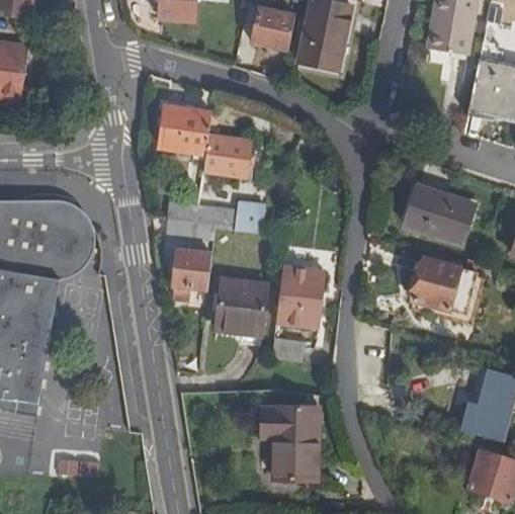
[(0,4),(61,13),(61,6),(32,2),(30,2),(29,7),(26,6),(27,0),(0,0),(0,4)]
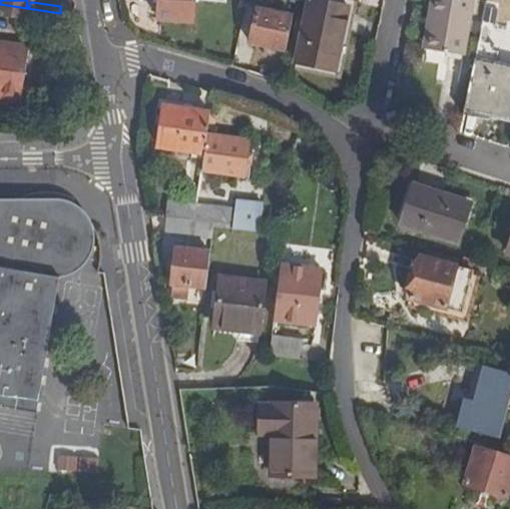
[(190,18),(191,0),(158,0),(157,15),(190,18)]
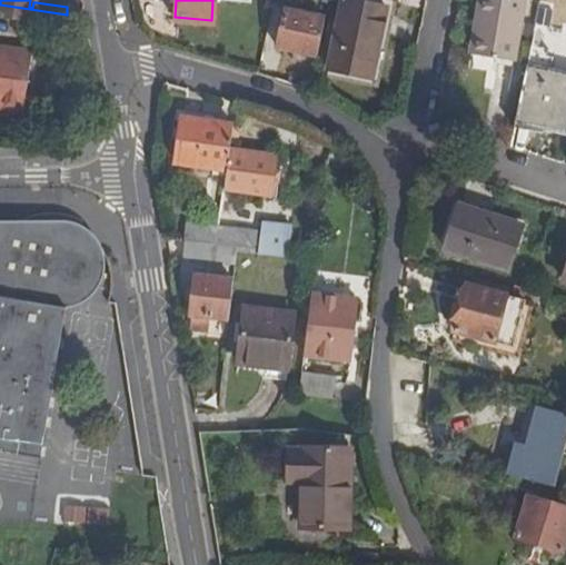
[(370,73),(385,3),(369,0),(339,0),(327,63),(370,73)]
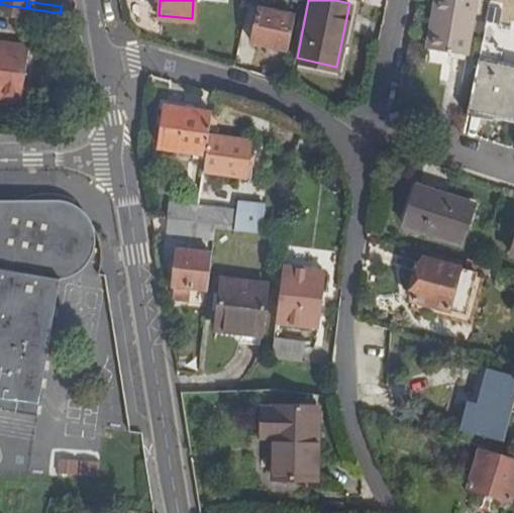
[(430,43),(454,49),(465,0),(434,0),(432,11),(436,12),(430,43)]
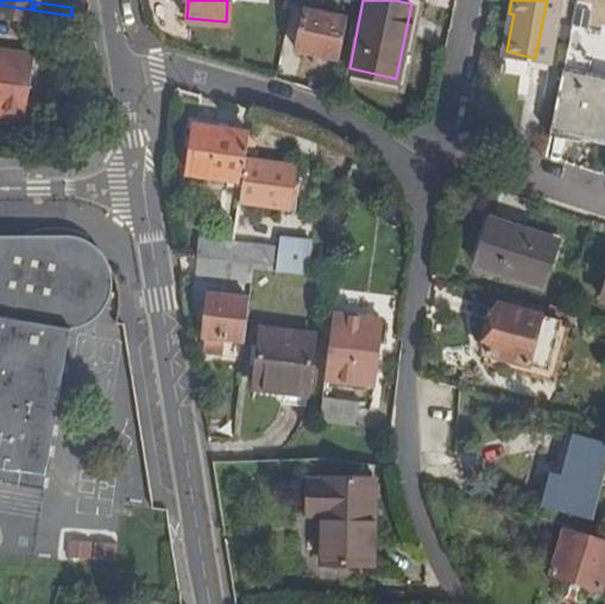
[(547,0),(535,58),(548,61),(559,0),(547,0)]
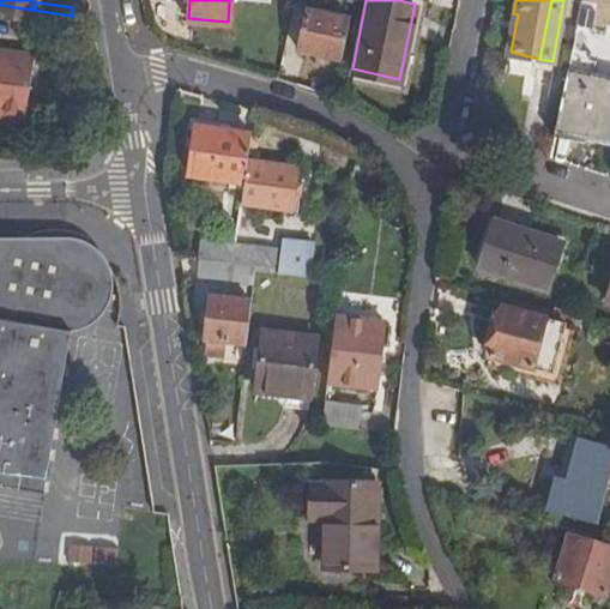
[(0,10),(11,11),(71,19),(72,16),(0,5),(0,10)]
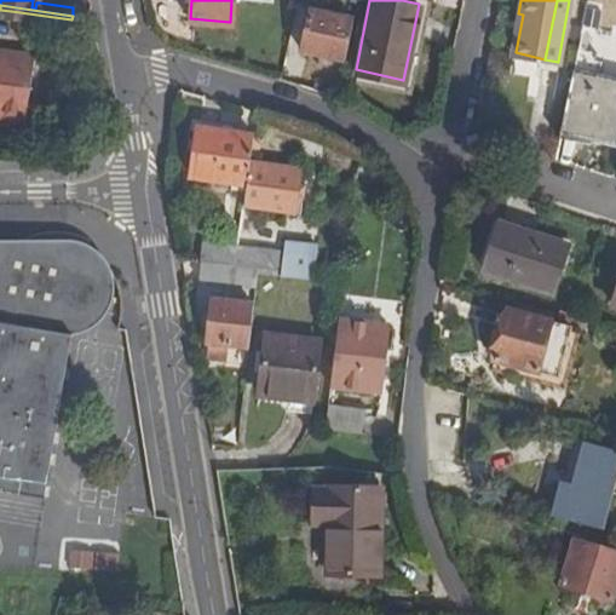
[(301,47),(344,56),(352,15),(310,6),(301,47)]
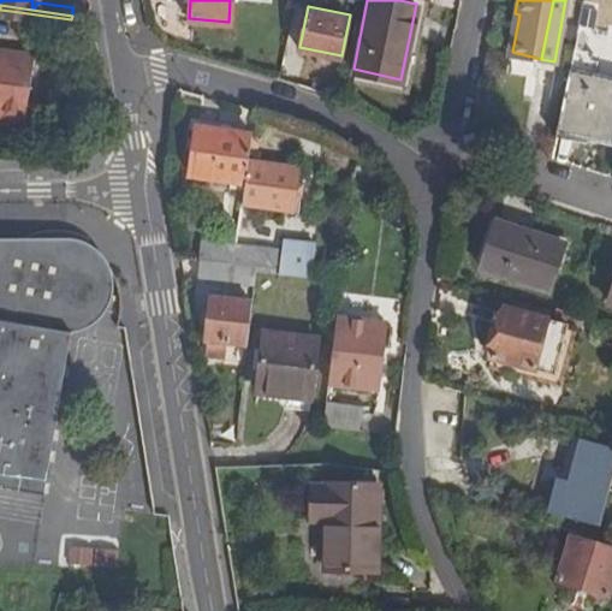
[(11,18),(71,27),(71,19),(11,11),(11,18)]
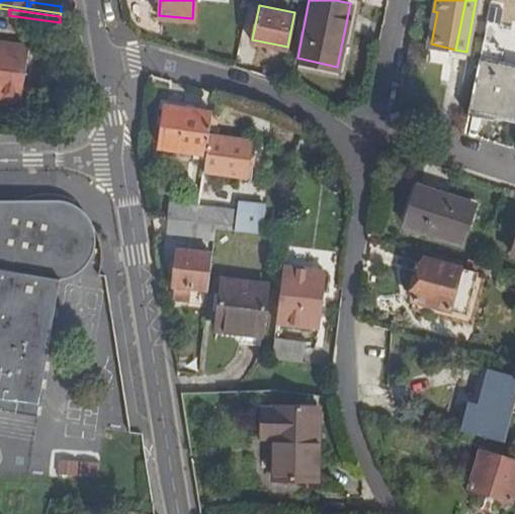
[(427,44),(431,44),(437,12),(433,11),(427,44)]
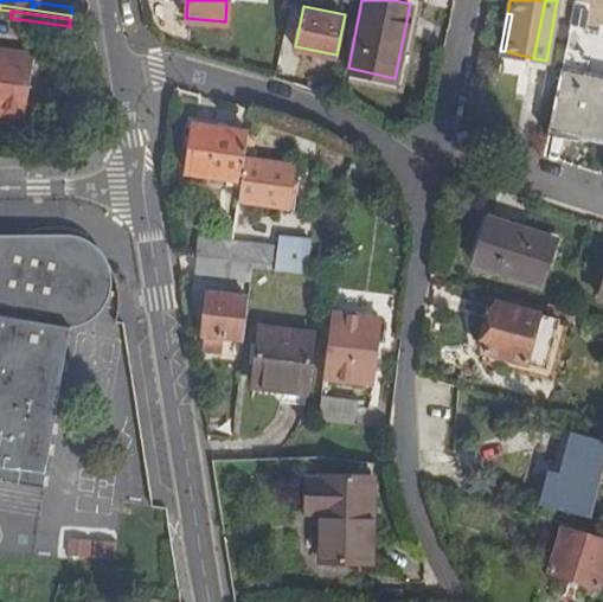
[(0,110),(24,114),(34,52),(0,46),(0,110)]
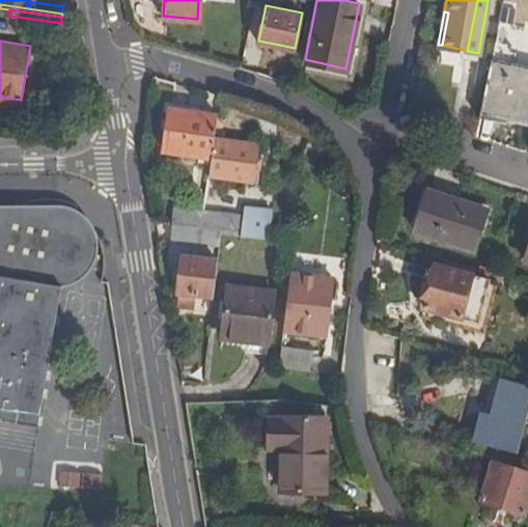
[(480,108),(527,118),(527,63),(492,56),(480,108)]
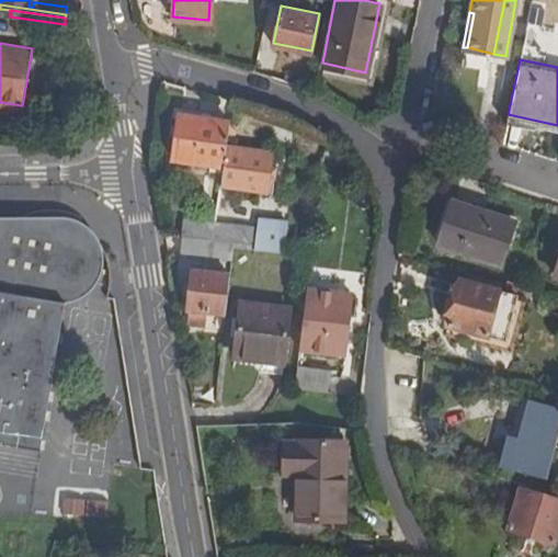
[(225,163),(227,146),(231,118),(182,112),(175,156),(225,163)]
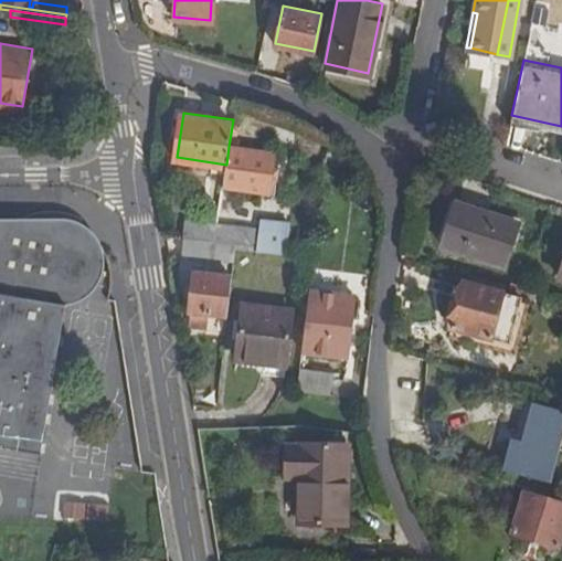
[(226,165),(224,186),(268,192),(269,183),(276,183),(278,168),(273,167),(274,152),(229,147),(226,165)]
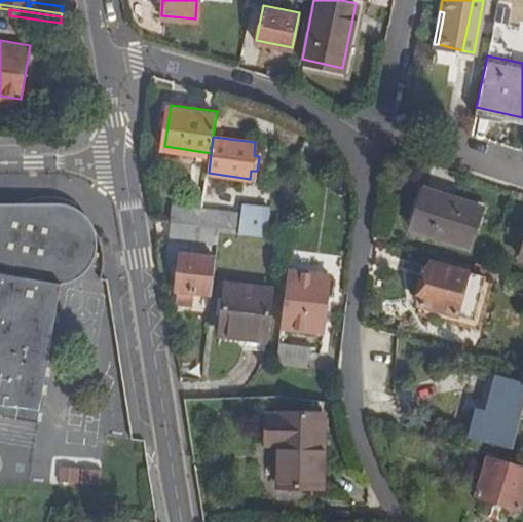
[(468,246),(480,207),(420,187),(409,226),(468,246)]
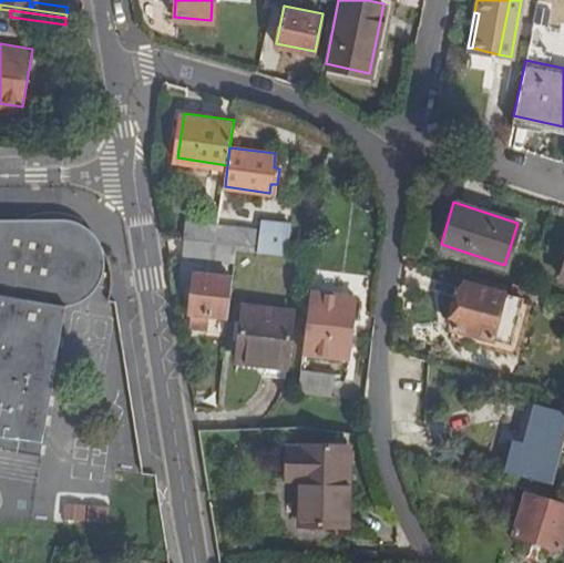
[(187,219),(185,236),(183,252),(235,258),(236,248),(277,253),(280,223),(262,221),(260,229),(219,223),(187,219)]
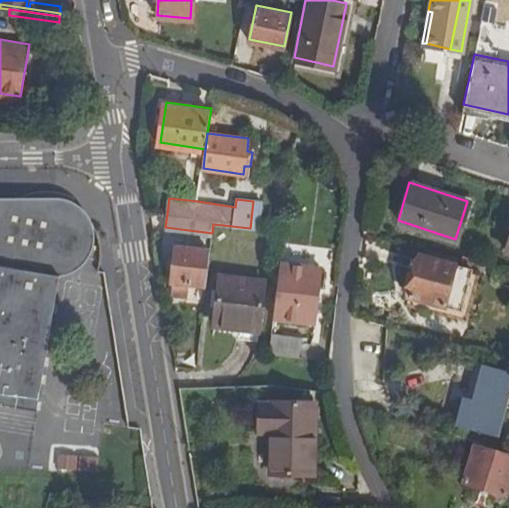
[(55,200),(0,199),(0,221),(9,212),(15,207),(33,201),(55,200)]
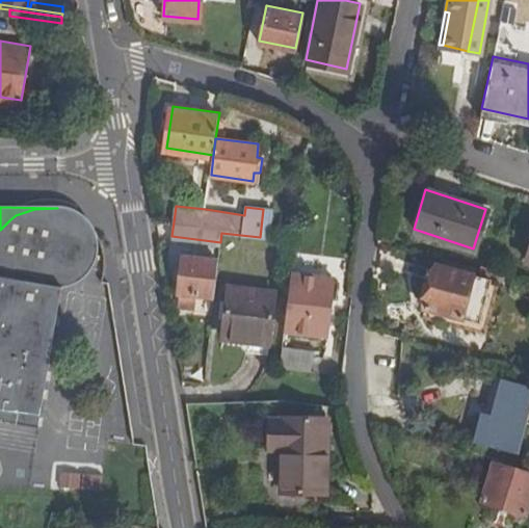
[(9,220),(0,230),(0,421),(37,427),(60,287),(43,284),(44,275),(51,278),(65,275),(76,269),(83,259),(86,246),(83,234),(76,222),(64,216),(56,215),(57,208),(34,209),(16,215),(9,220)]
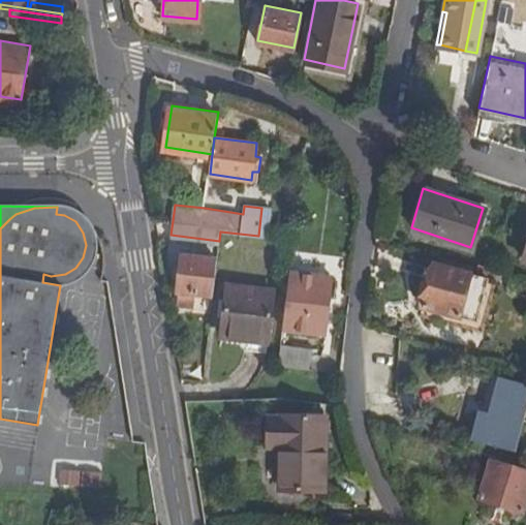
[(82,217),(67,208),(57,207),(56,214),(64,215),(75,221),(83,233),(86,245),(83,257),(75,268),(65,274),(51,276),(43,274),(42,282),(60,285),(69,281),(80,274),(89,261),(93,246),(91,230),(82,217)]
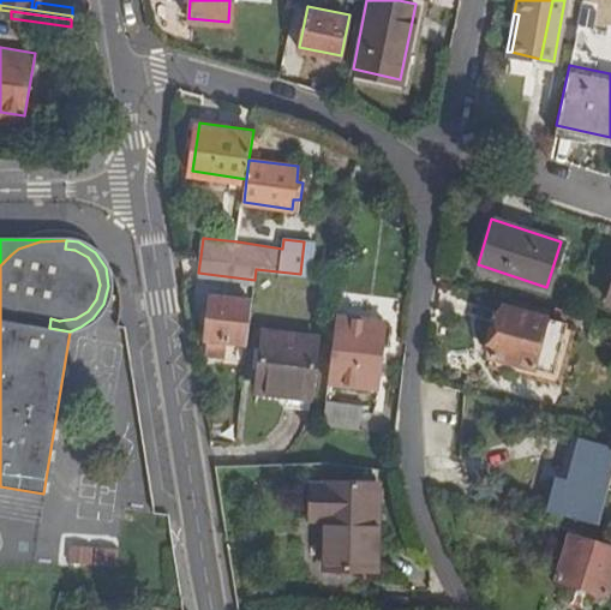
[(300,274),(312,276),(316,243),(304,241),(300,274)]
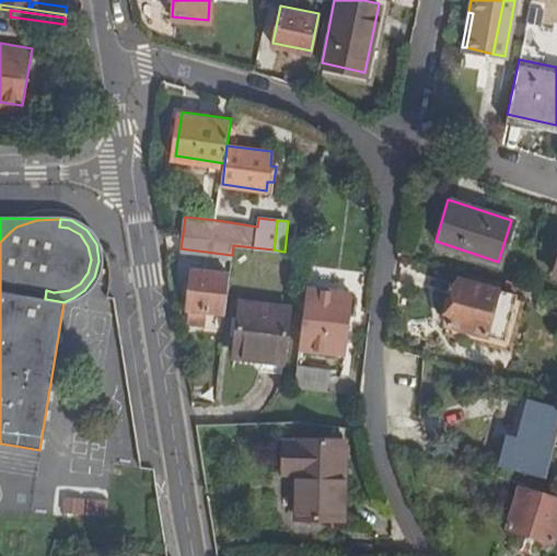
[(207,308),(225,311),(230,273),(193,267),(187,305),(190,307),(189,321),(205,322),(207,308)]
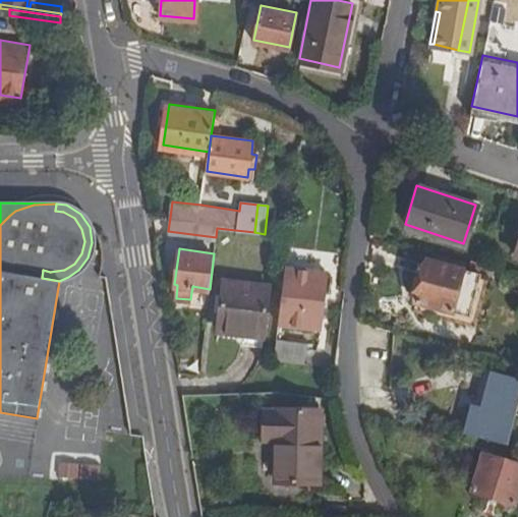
[(469,314),(480,273),(426,259),(415,300),(469,314)]
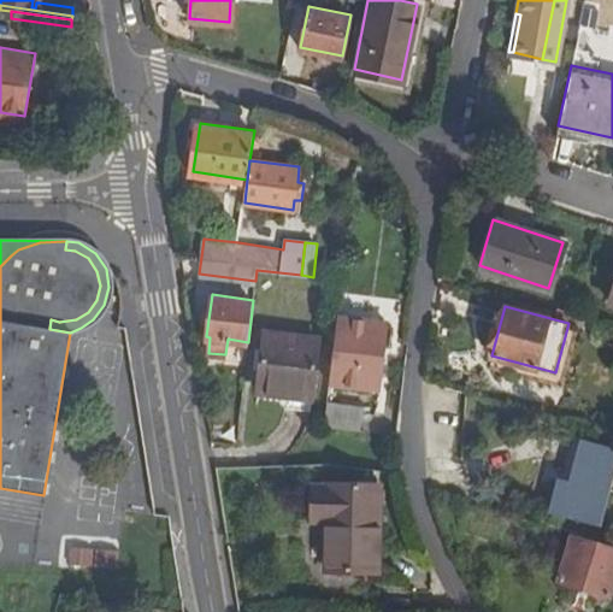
[(383,322),(336,316),(335,324),(328,381),(376,388),(383,322)]
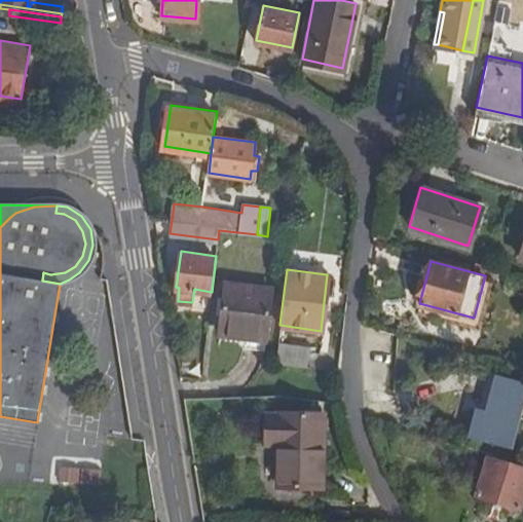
[(244,335),(251,286),(226,282),(219,331),(244,335)]
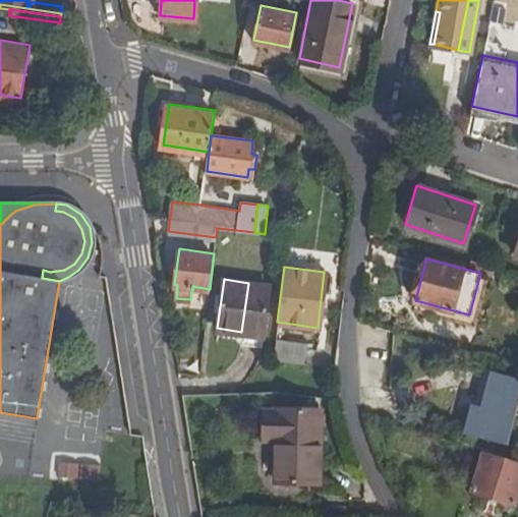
[(241,332),(240,341),(261,343),(269,286),(248,283),(241,332)]
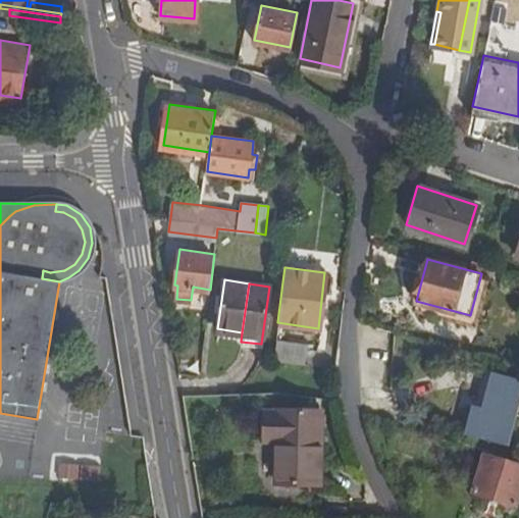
[(274,361),(300,364),(302,347),(277,345),(274,361)]
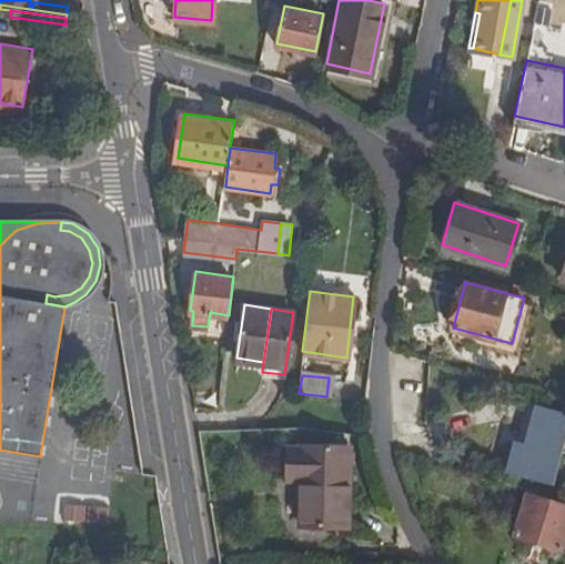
[(551,482),(564,424),(564,411),(536,403),(525,443),(514,440),(506,470),(551,482)]
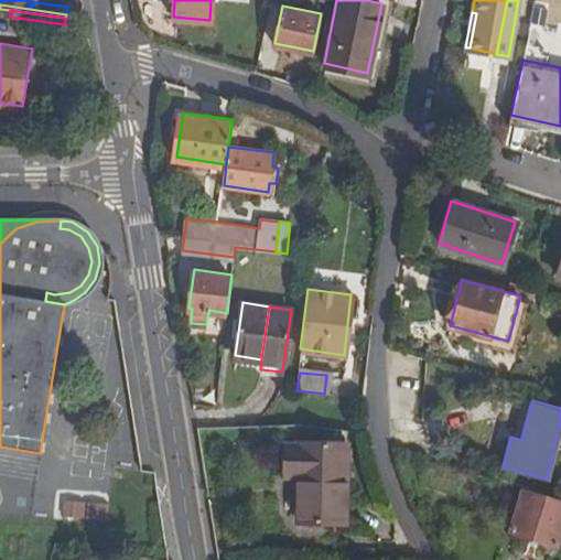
[(345,523),(351,444),(305,441),(305,444),(291,443),(289,473),(302,474),(299,520),(345,523)]
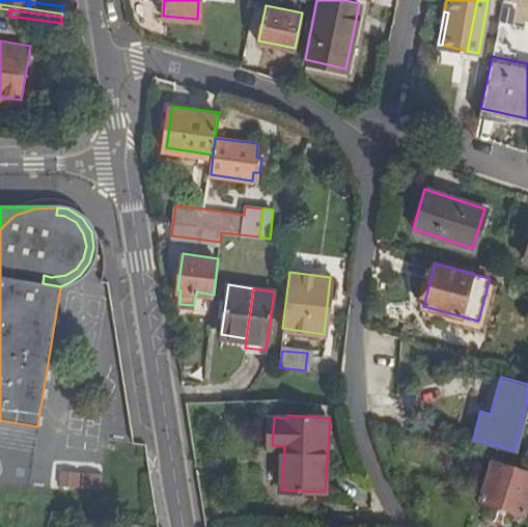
[(56,471),(57,471),(101,479),(107,439),(63,432),(62,432),(56,471)]
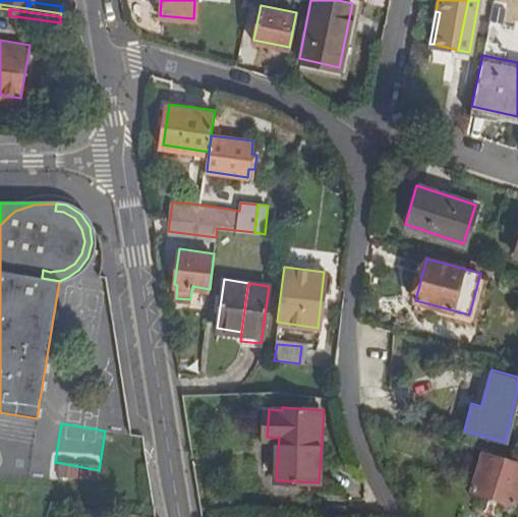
[(513,502),(517,485),(517,461),(482,452),(471,490),(513,502)]
